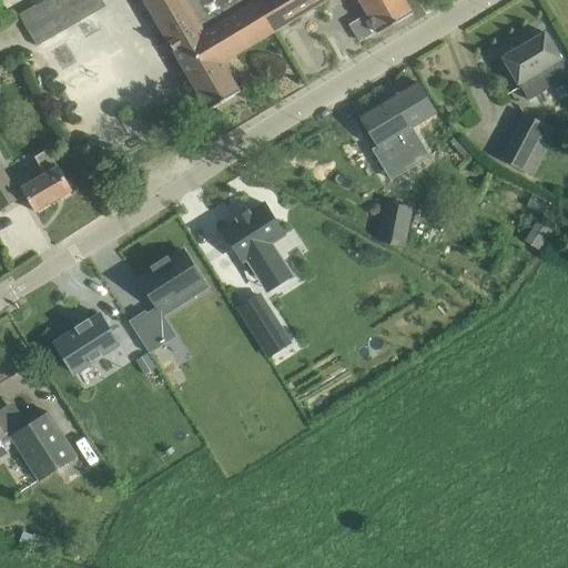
[(102,0),(43,0),(33,7),(19,14),(37,47),(107,6),(102,0)]
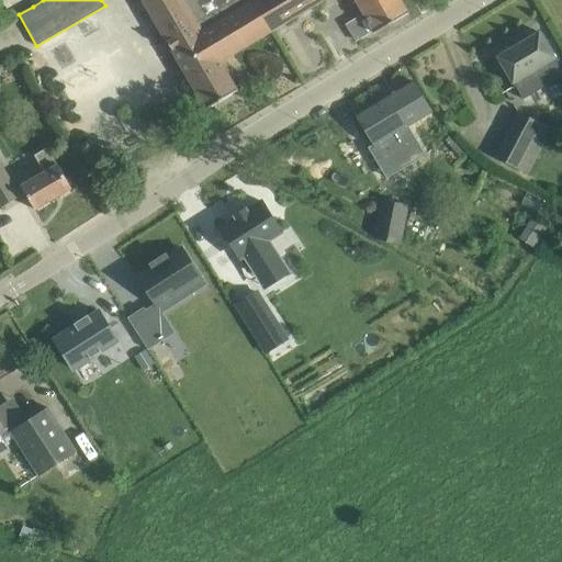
[(142,0),(206,110),(237,91),(220,62),(271,31),(253,0),(235,0),(205,18),(194,0),(142,0)]
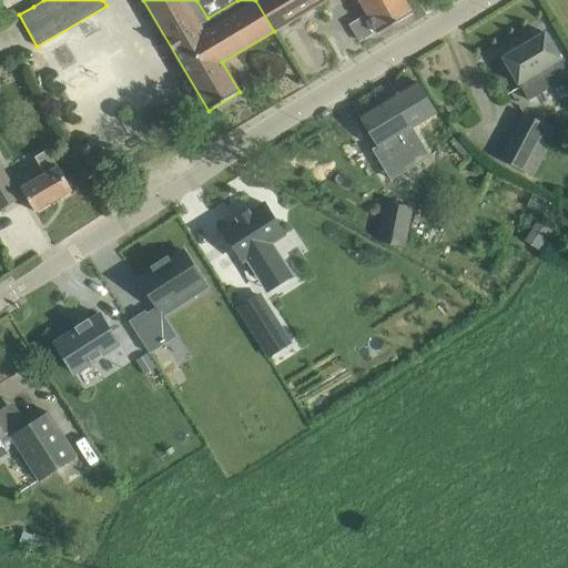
[(196,0),(208,18),(237,0),(196,0)]
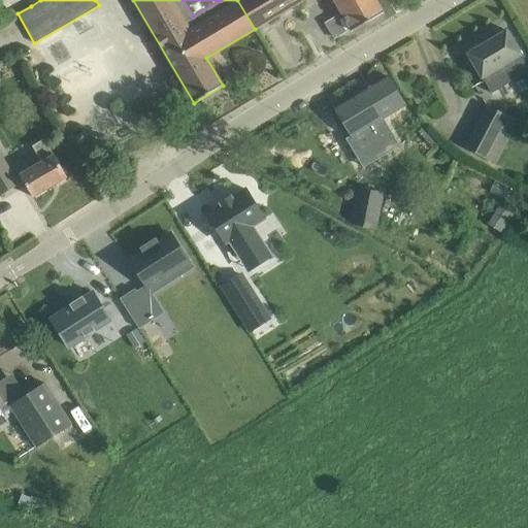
[(237,0),(255,29),(302,0),(325,0),(330,1),(332,0),(334,0),(353,32),(384,13),(375,0),(237,0)]
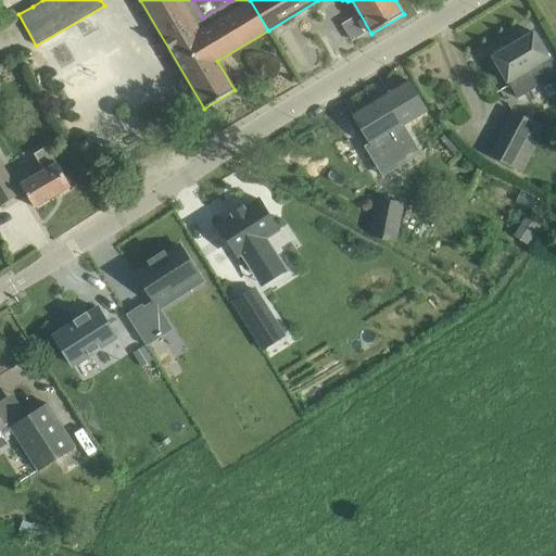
[(348,26),(342,28),(353,47),(366,38),(356,21),(348,26)]
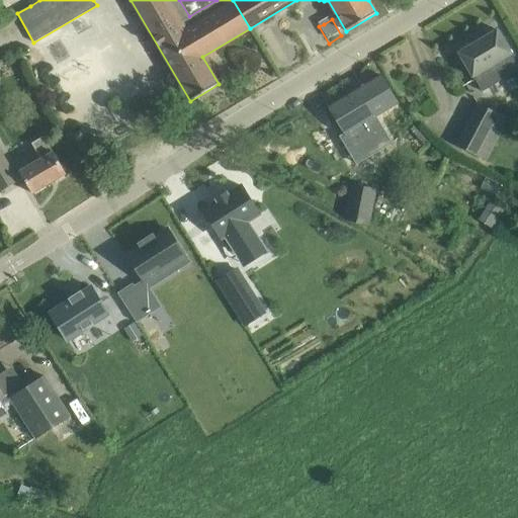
[(497,29),(458,53),(472,77),(473,76),(483,91),(517,70),(517,66),(511,54),(497,29)]
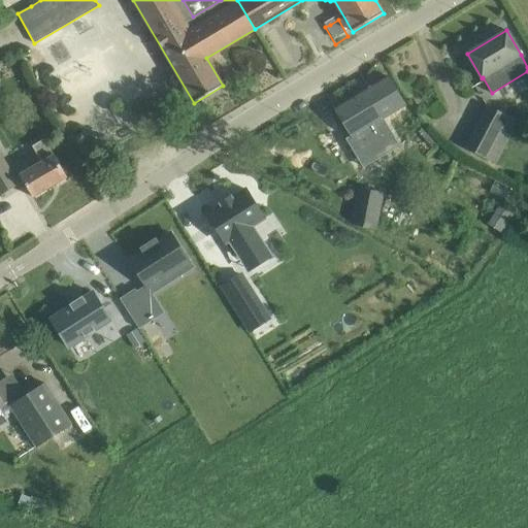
[(405,104),(398,94),(388,76),(334,108),(352,136),(351,137),(360,152),(380,139),(388,152),(399,144),(384,118),(405,104)]
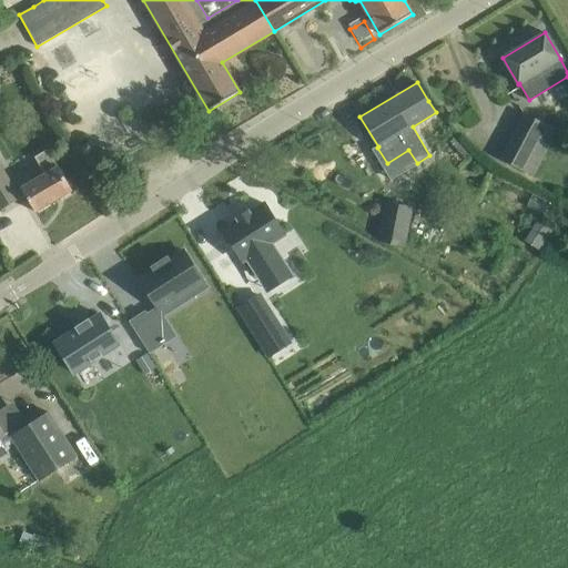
[(499,159),(534,175),(557,129),(524,112),(499,159)]
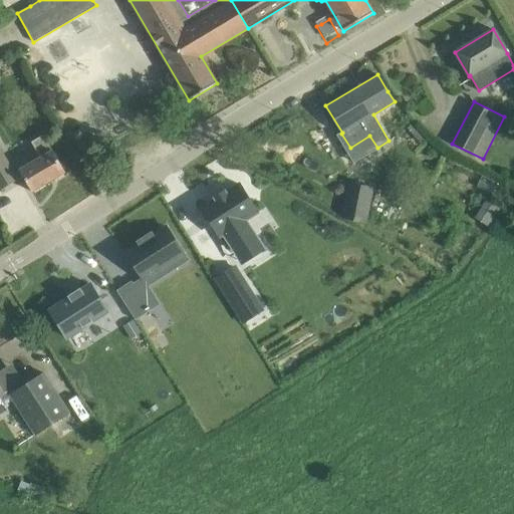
[(40,158),(19,170),(32,192),(65,173),(43,135),(32,142),(40,158)]
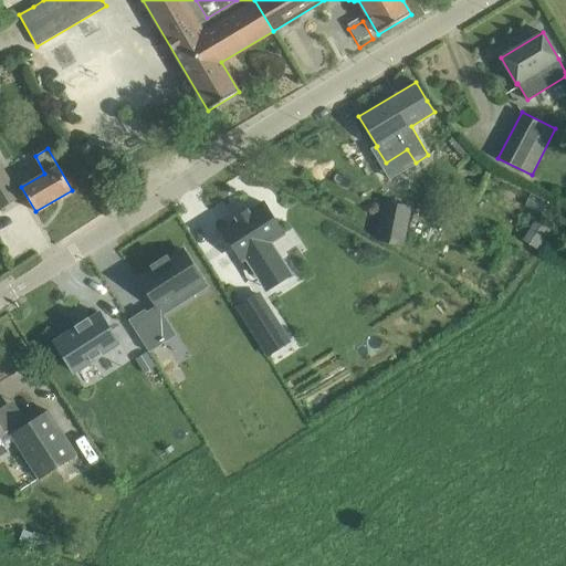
[(237,219),(222,229),(242,261),(245,259),(258,276),(259,276),(282,262),(283,261),(271,242),(283,234),(263,202),(249,212),(248,210),(245,211),(247,213),(239,218),(238,217),(236,218),(237,219)]
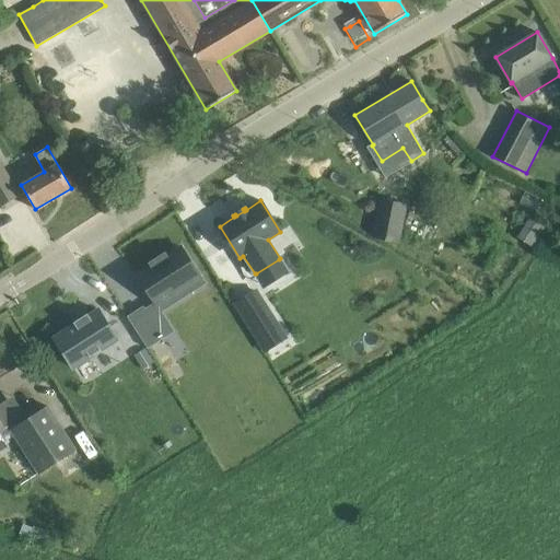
[(373,238),(399,244),(407,206),(381,200),(373,238)]
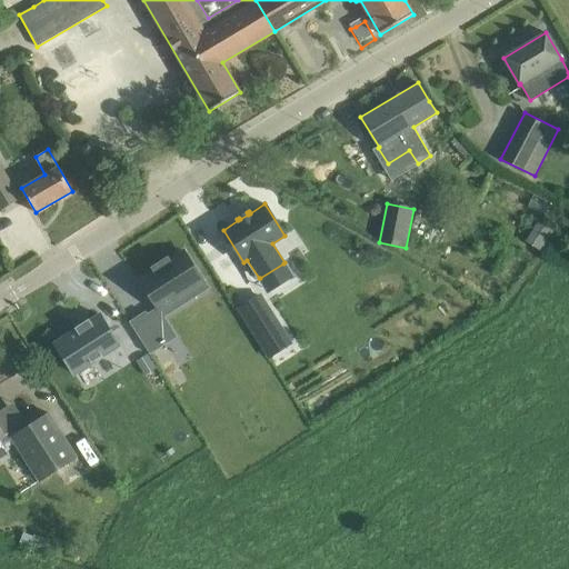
[(183,308),(209,292),(187,255),(171,263),(170,261),(155,271),(156,273),(141,282),(159,311),(160,313),(175,303),(179,310),(183,308)]
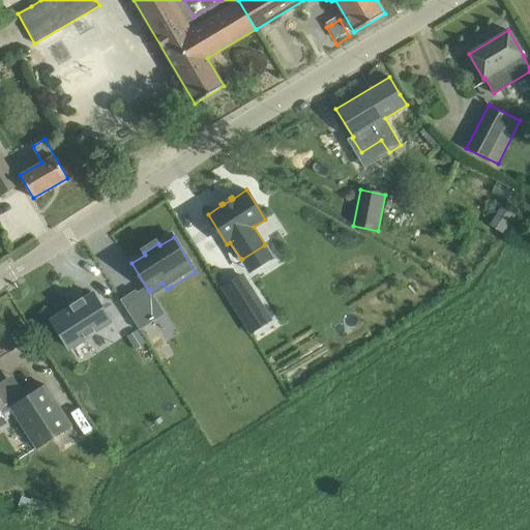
[(242,275),(223,287),(252,332),(263,324),(252,306),(259,302),(242,275)]
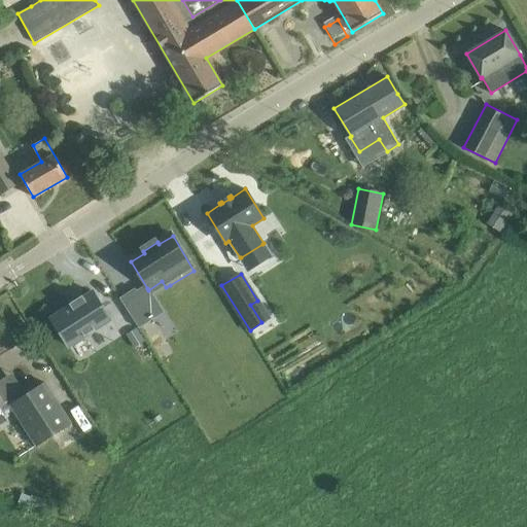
[(120,297),(119,297),(136,323),(139,328),(140,327),(139,326),(152,318),(136,292),(135,290),(121,299),(120,297)]
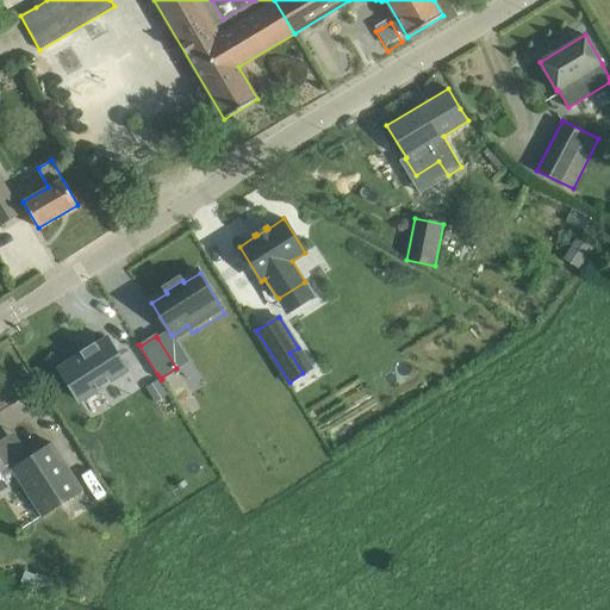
[(110,342),(62,372),(82,404),(130,374),(124,363),(110,342)]
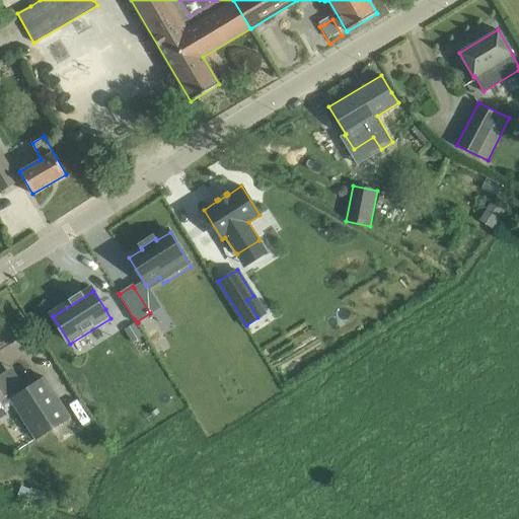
[(134,318),(117,329),(126,342),(141,331),(137,324),(137,323),(134,318)]
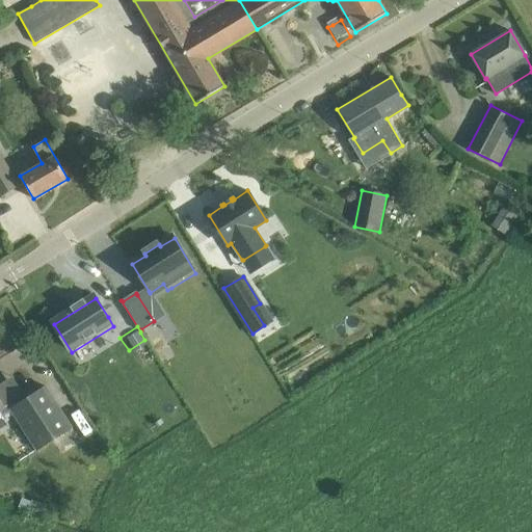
[(0,389),(0,413),(3,417),(10,413),(35,452),(73,428),(56,403),(46,386),(16,404),(4,387),(0,389)]
